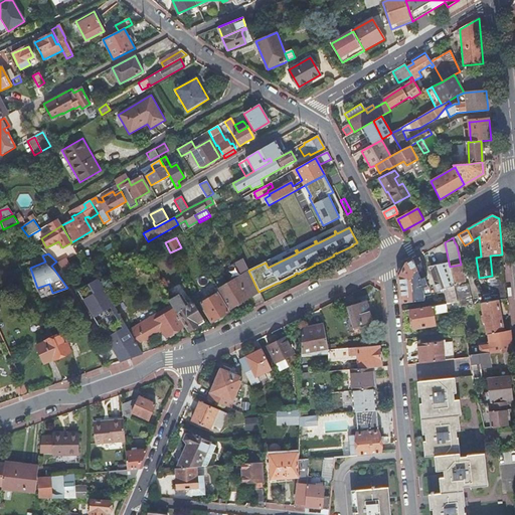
[(399,278),(401,303),(424,301),(422,288),(427,286),(424,278),(427,277),(419,256),(406,265),(399,278)]
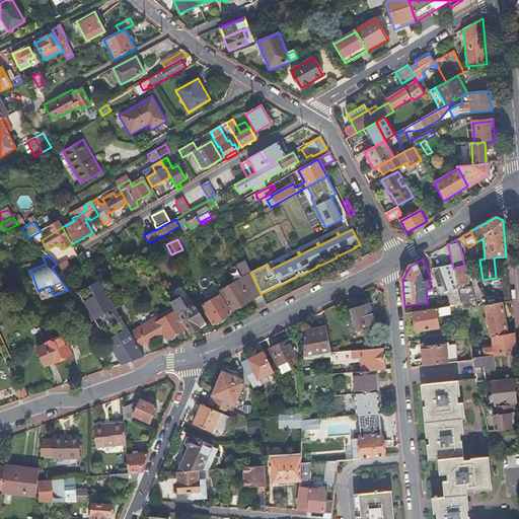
[(67,260),(60,263),(65,275),(72,272),(67,260)]
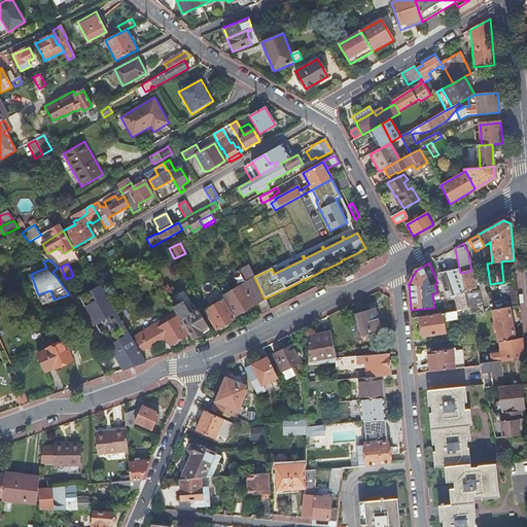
[(243,285),(222,296),(235,316),(245,310),(265,299),(254,277),(248,266),(240,270),(247,283),(243,285)]
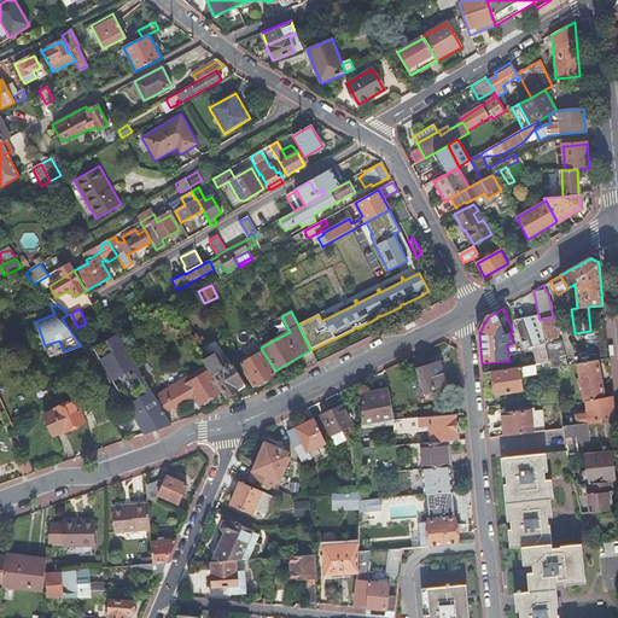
[(532,348),(536,365),(548,362),(544,344),(544,340),(540,320),(538,315),(514,320),(520,350),(532,348)]
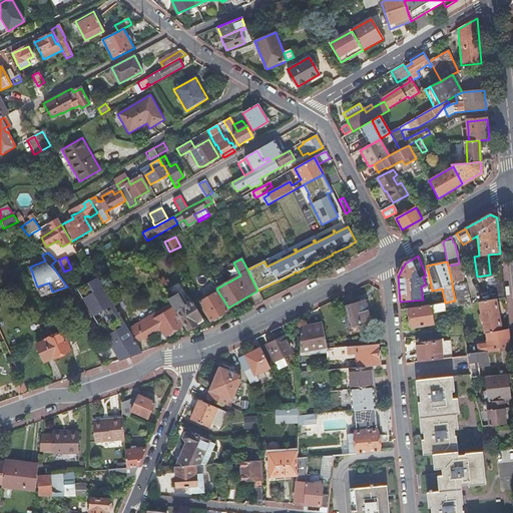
[(448,266),(452,283),(463,281),(459,264),(448,266)]
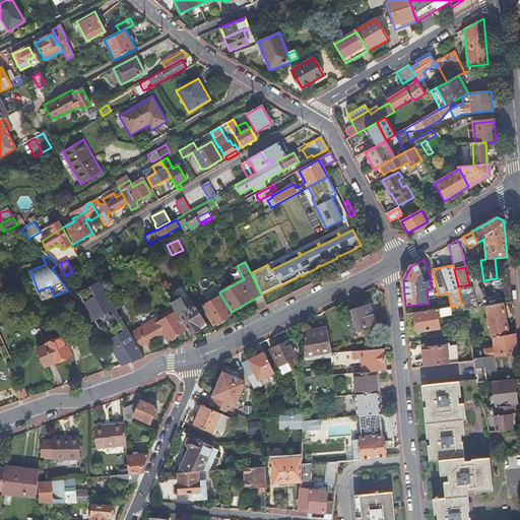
[(503,303),(512,302),(509,276),(497,278),(499,304),(503,303)]
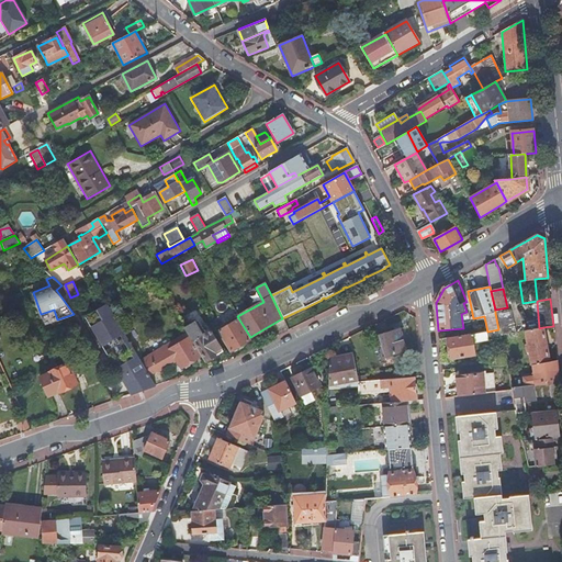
[(96,312),(98,310),(93,302),(87,306),(91,314),(96,312)]
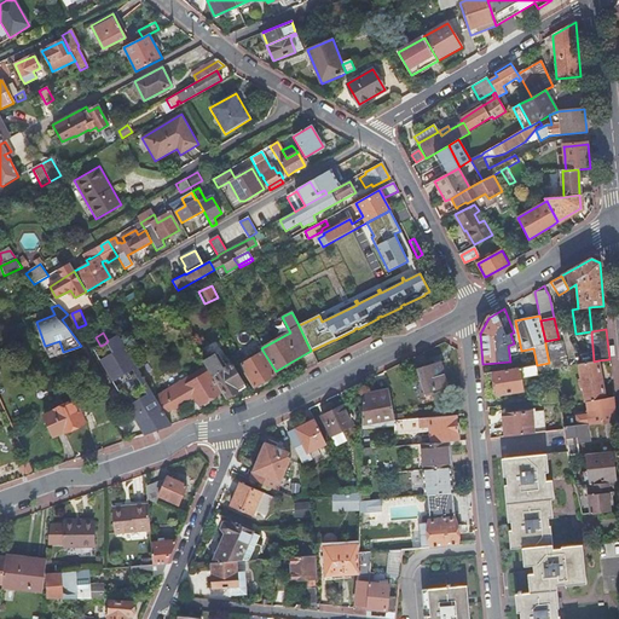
[(155,398),(117,336),(108,341),(105,343),(114,358),(102,364),(144,435),(158,431),(169,423),(165,415),(155,398)]
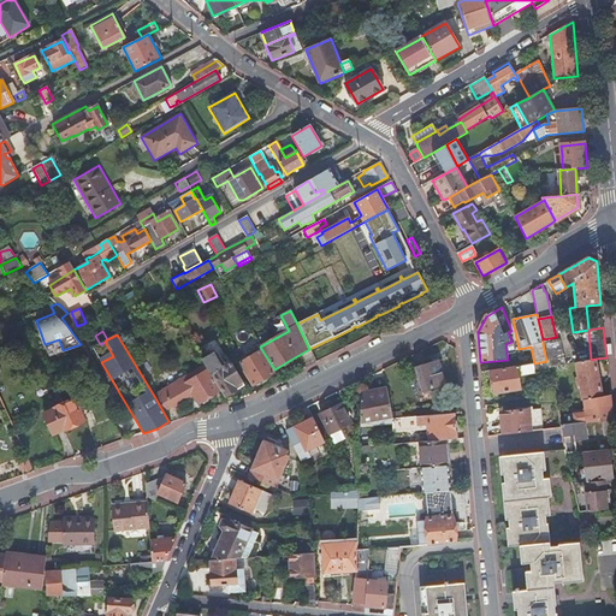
[(546,361),(549,368),(564,365),(558,341),(543,343),(546,361)]
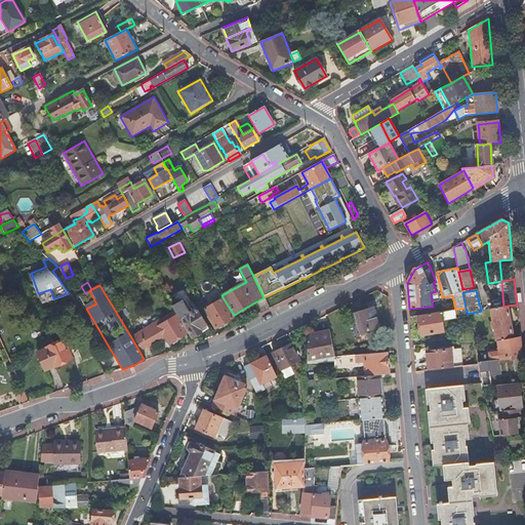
[(215,329),(233,319),(221,299),(205,310),(215,329)]
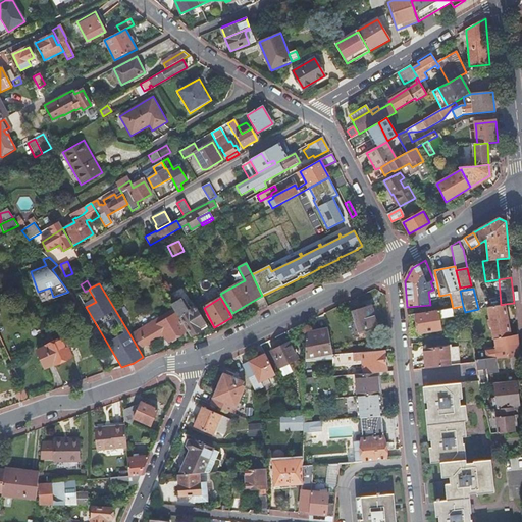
[(180,300),(171,306),(173,310),(178,317),(180,316),(192,335),(207,326),(196,308),(191,310),(188,312),(187,309),(180,300)]
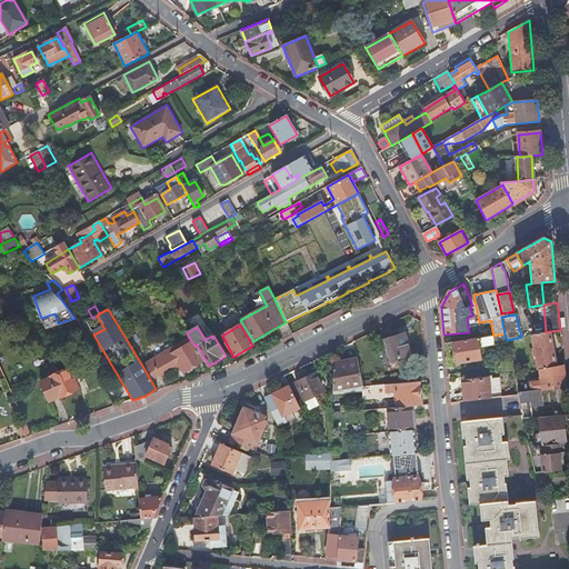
[(536,357),(538,370),(539,370),(539,369),(556,366),(550,331),(546,332),(532,335),(535,349),(532,350),(533,357),(536,357)]
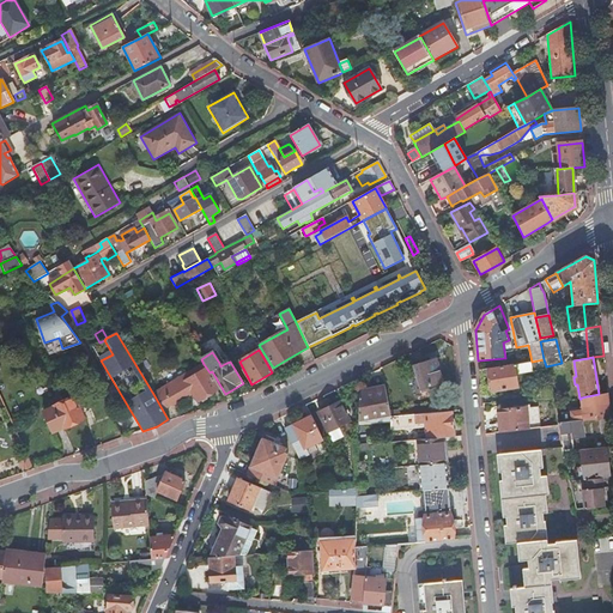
[(436,359),(412,365),(422,399),(434,395),(431,386),(442,382),(436,359)]
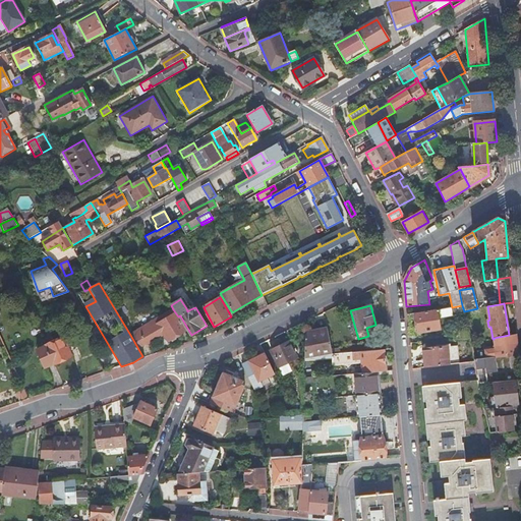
[(452,307),(414,313),(418,333),(440,330),(439,319),(464,313),(464,311),(462,305),(452,307)]
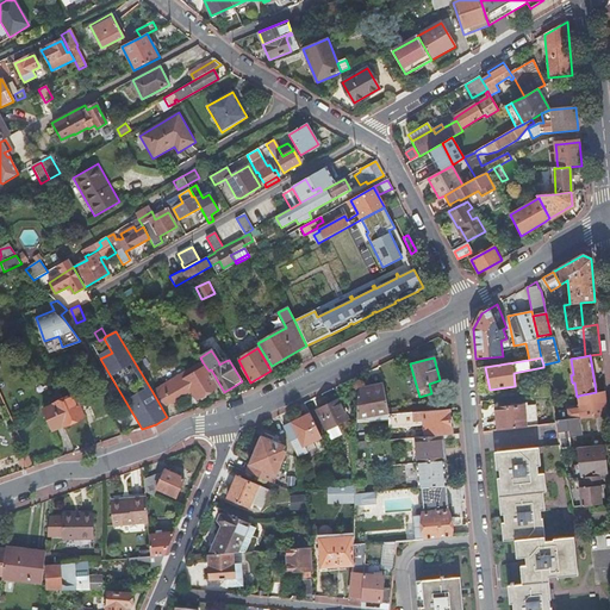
[(181,375),(176,379),(186,396),(191,393),(195,400),(198,399),(201,400),(206,398),(206,394),(218,387),(209,371),(203,362),(180,375),(181,375)]
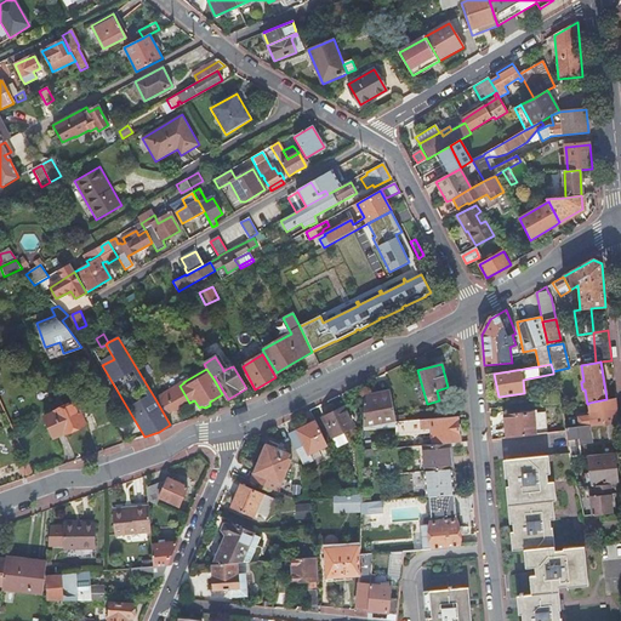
[(189,403),(180,386),(155,399),(165,416),(174,411),(174,412),(189,403)]
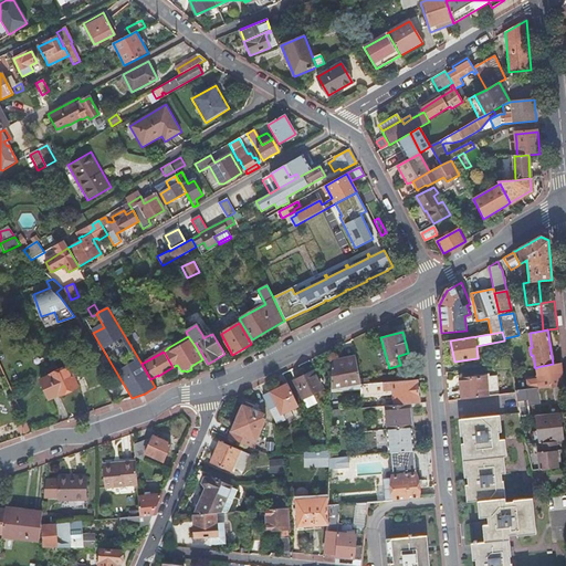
[(331,387),(360,385),(354,355),(332,362),(331,387)]
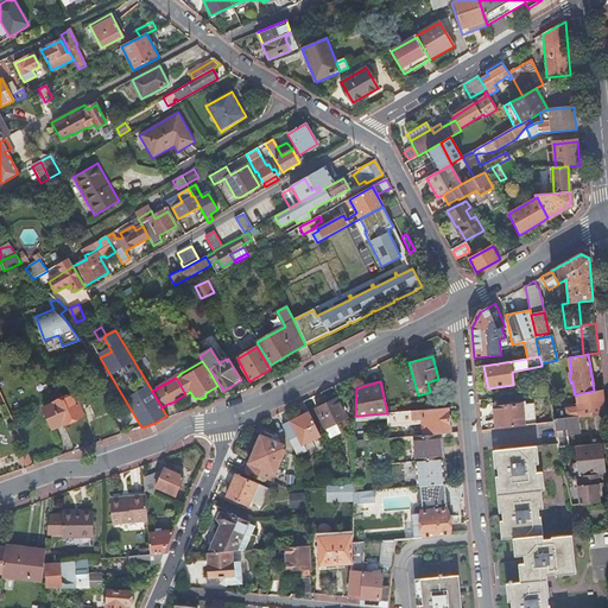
[(529,388),(529,397),(548,396),(545,381),(540,382),(540,387),(529,388)]
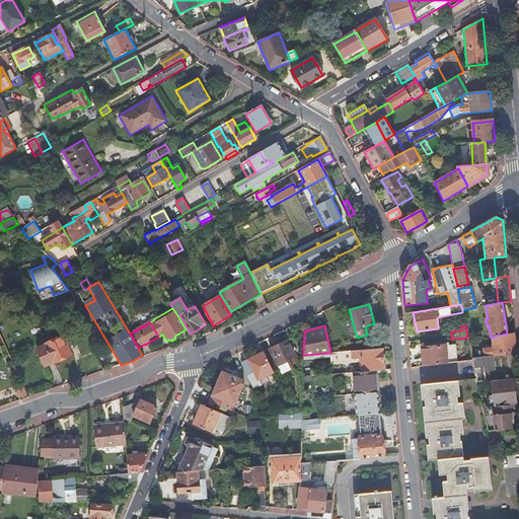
[(492,338),(494,356),(516,354),(514,332),(507,335),(507,334),(492,337),(492,338)]
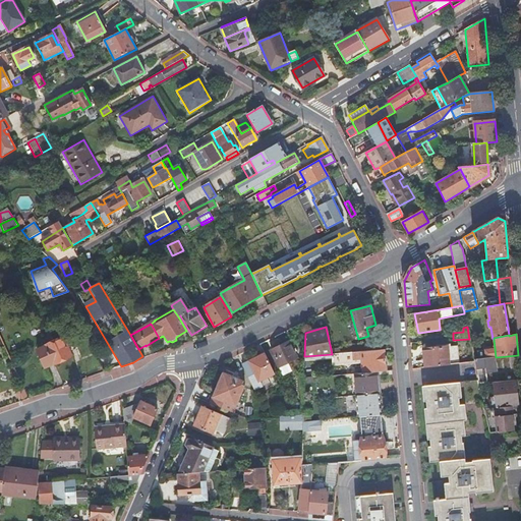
[(45,367),(71,356),(63,338),(53,341),(51,337),(43,340),(46,345),(37,349),(45,367)]
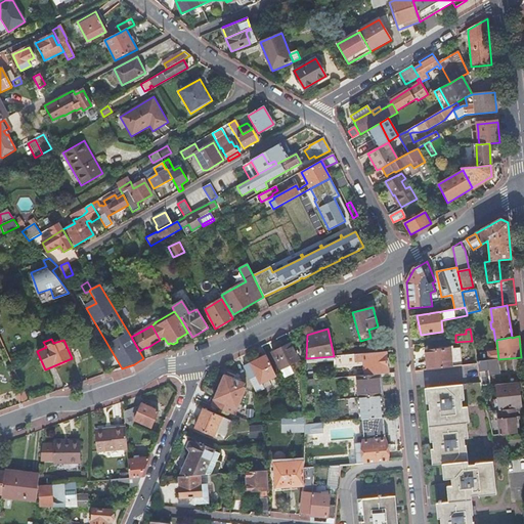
[(290,344),(271,353),(279,369),(298,360),(290,344)]
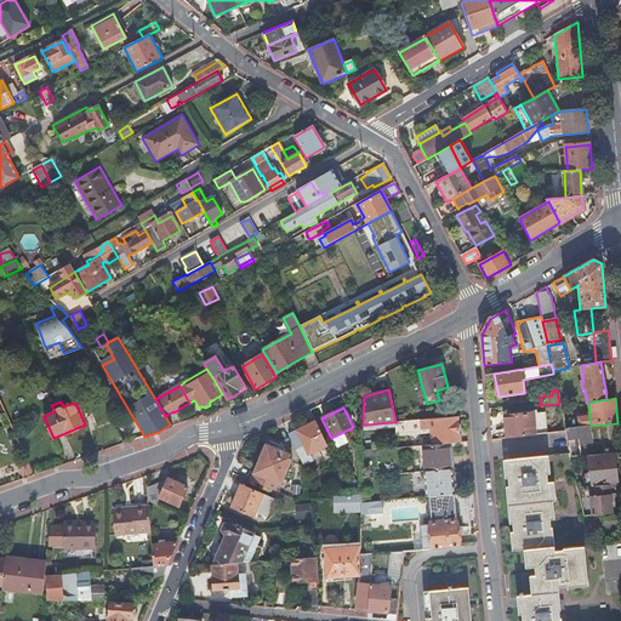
[(505,416),(506,438),(535,434),(533,412),(505,416)]
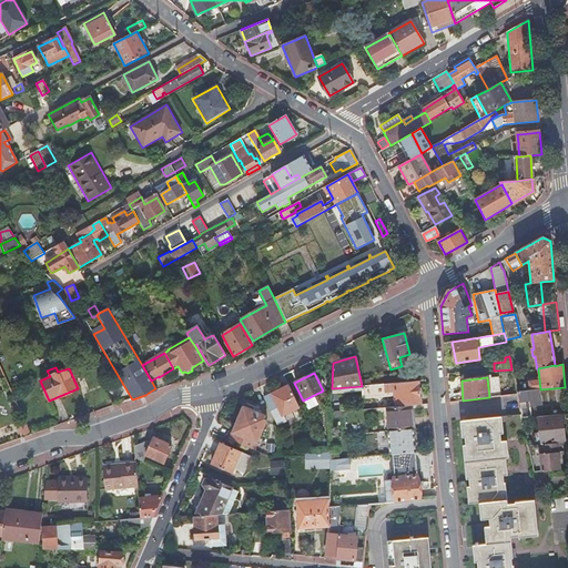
[(395,407),(411,405),(421,405),(418,381),(395,383),(362,386),(361,398),(394,396),(395,407)]
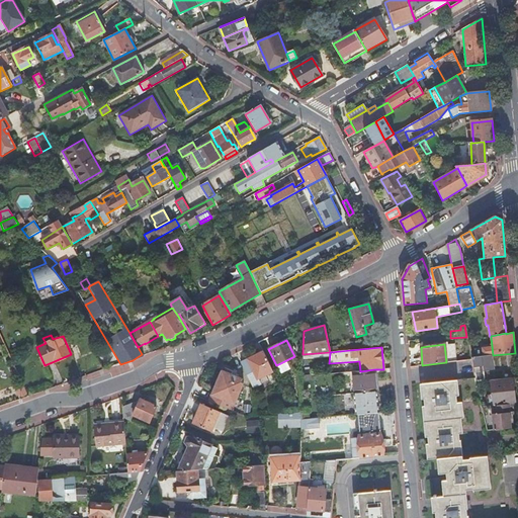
[(272,371),(262,352),(240,363),(252,387),(259,384),(256,379),(272,371)]
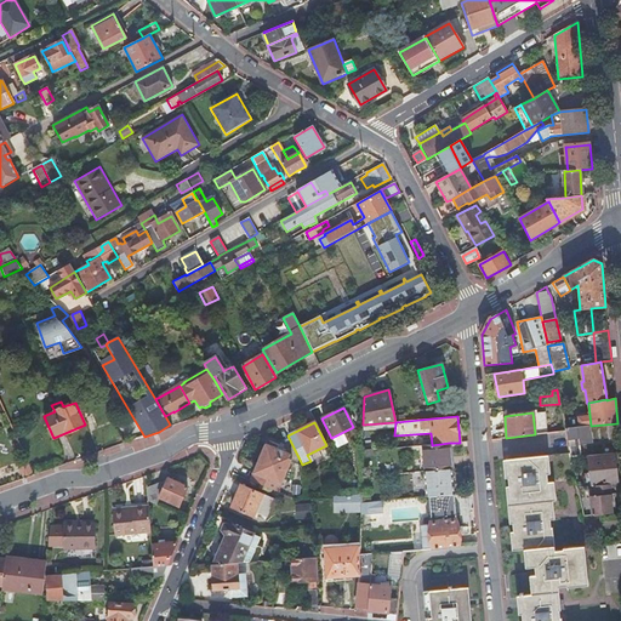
[(565,428),(565,431),(571,459),(581,457),(580,445),(591,444),(588,426),(565,428)]
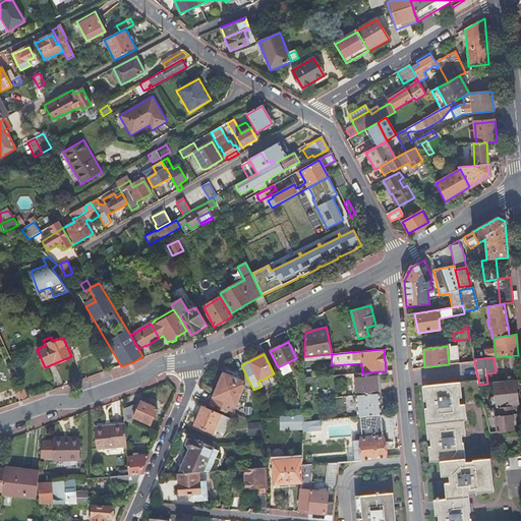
[(355,396),(379,394),(377,371),(362,373),(353,374),(355,396)]
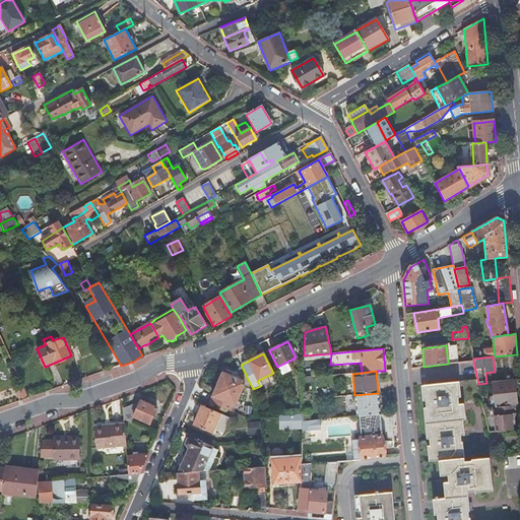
[(208,403),(233,413),(244,385),(241,384),(242,382),(241,380),(223,373),(220,374),(208,403)]
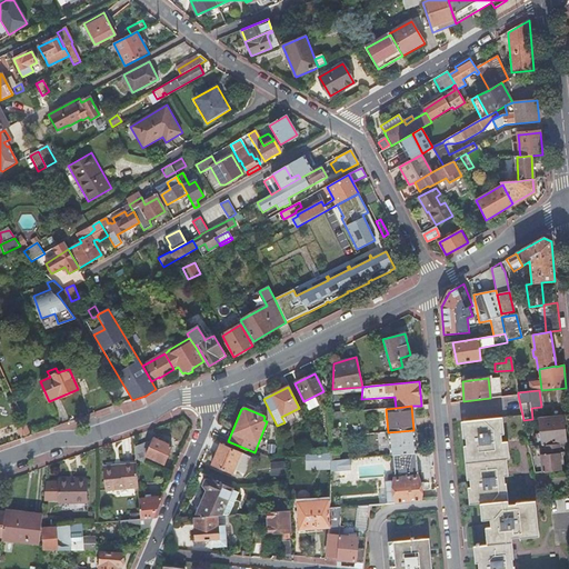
[(558,443),(565,442),(562,416),(539,418),(542,445),(558,443)]
